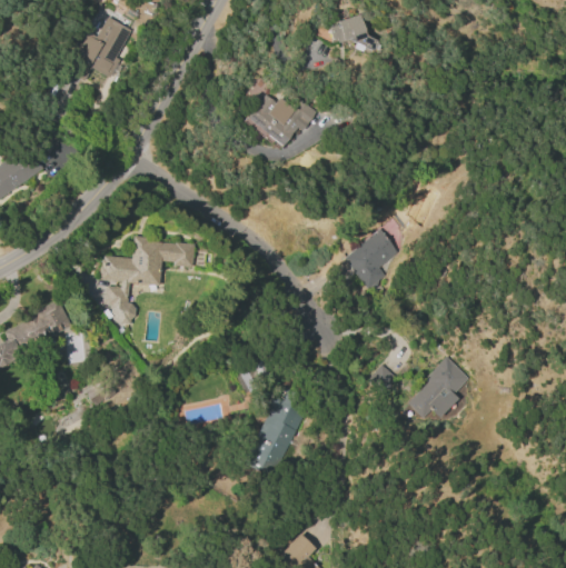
[(330,29),(335,46),(356,39),(359,51),(376,48),(374,38),(368,40),(360,15),(336,21),(337,27),(330,29)]
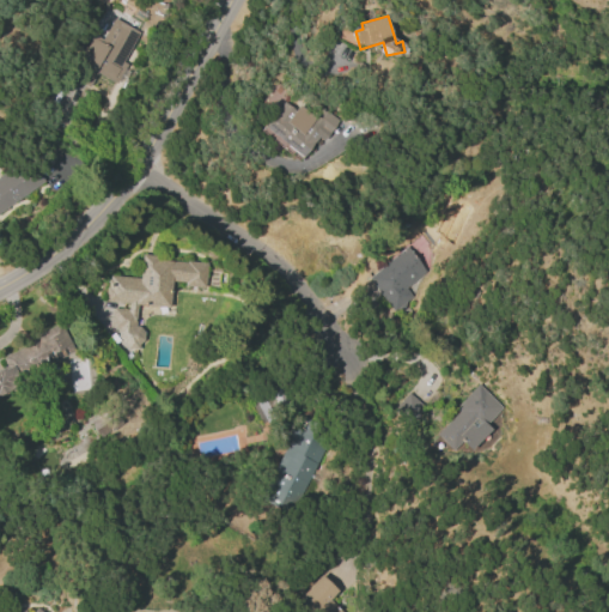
[(73,79),(93,89),(99,74),(121,84),(144,31),(115,19),(107,40),(93,34),(73,79)]
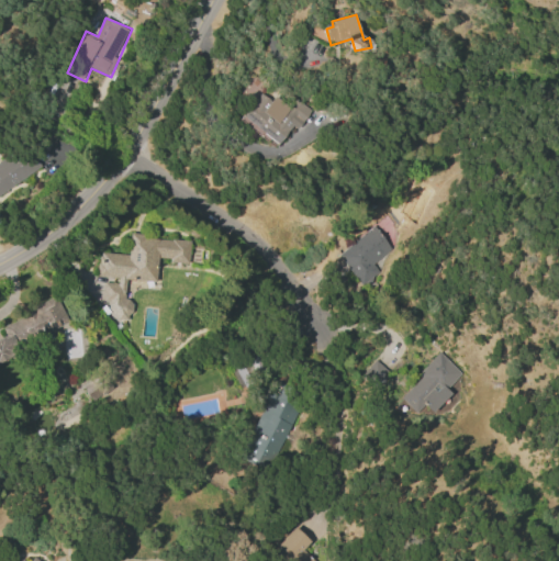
[(298,120),(303,124),(313,111),(294,97),(278,119),(269,112),(276,104),(261,93),(241,121),(277,148),(298,120)]
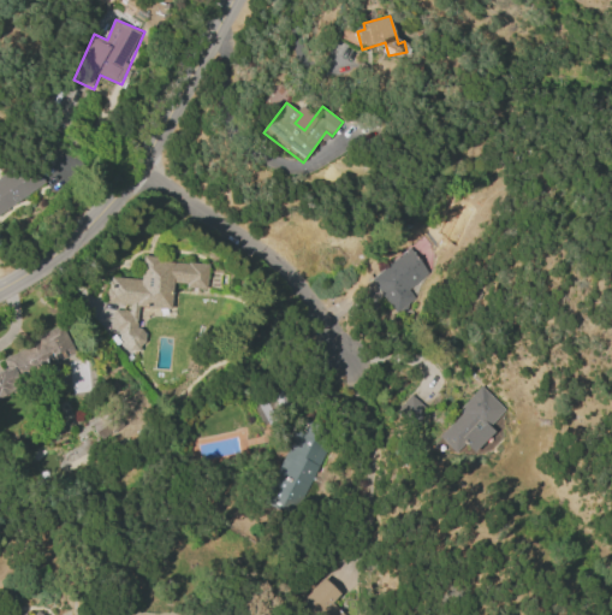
[(0,181),(0,216),(47,184),(31,160),(0,181)]
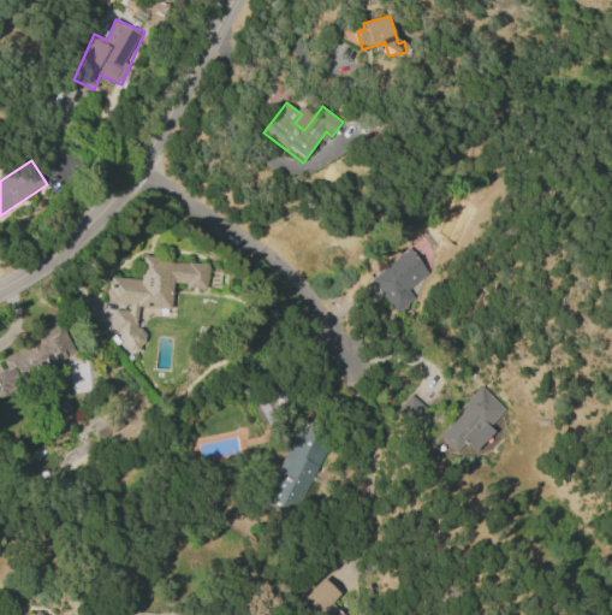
[(372,279),(397,312),(438,281),(428,267),(441,256),(426,237),(372,279)]
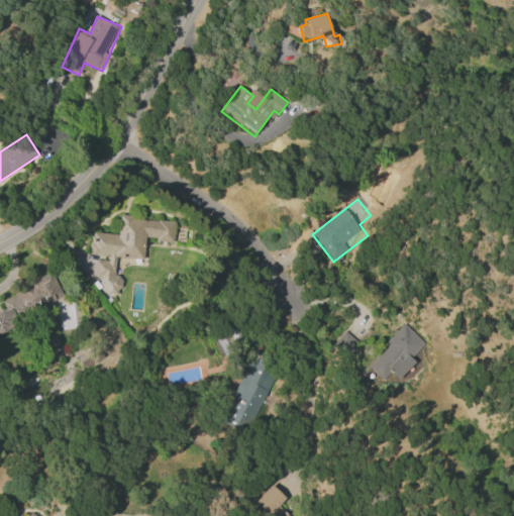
[(177,222),(121,217),(119,235),(93,232),(90,256),(97,258),(96,278),(102,278),(101,290),(123,292),(124,276),(116,275),(118,259),(145,261),(147,239),(175,241),(177,222)]
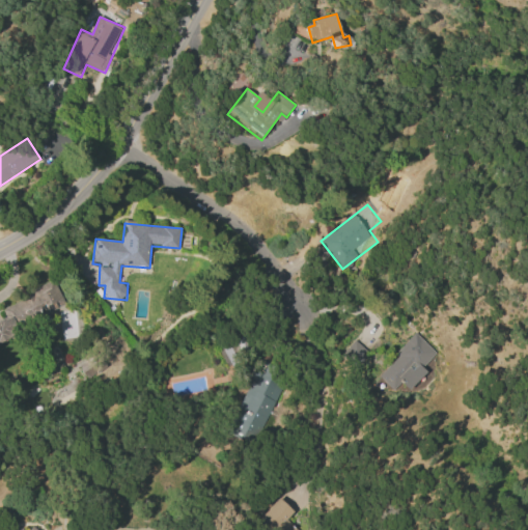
[(0,322),(0,345),(2,344),(0,340),(0,335),(66,307),(56,284),(2,307),(7,319),(0,322)]
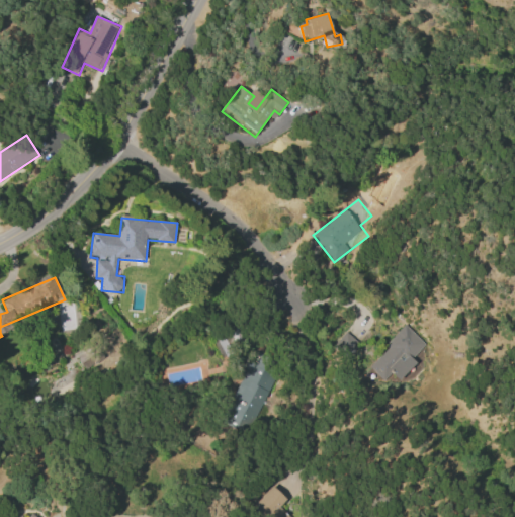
[(431,348),(408,326),(369,365),(385,381),(393,373),(400,379),(431,348)]
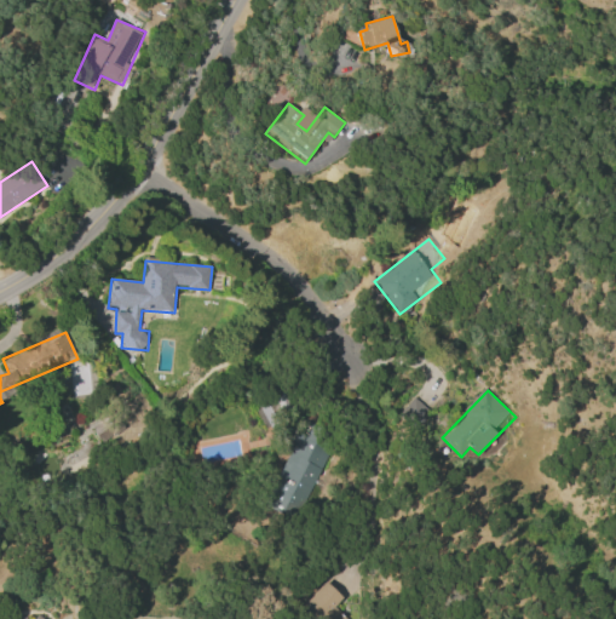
[(433,413),(415,397),(401,416),(419,430),(433,413)]
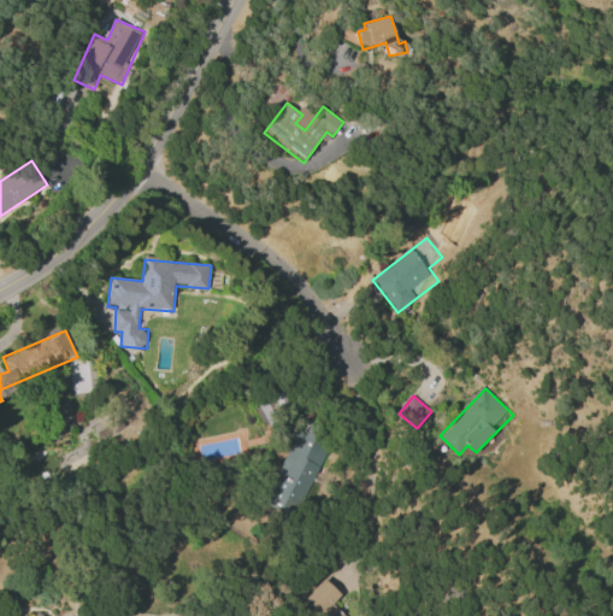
[(117,415),(93,421),(98,439),(122,433),(117,415)]
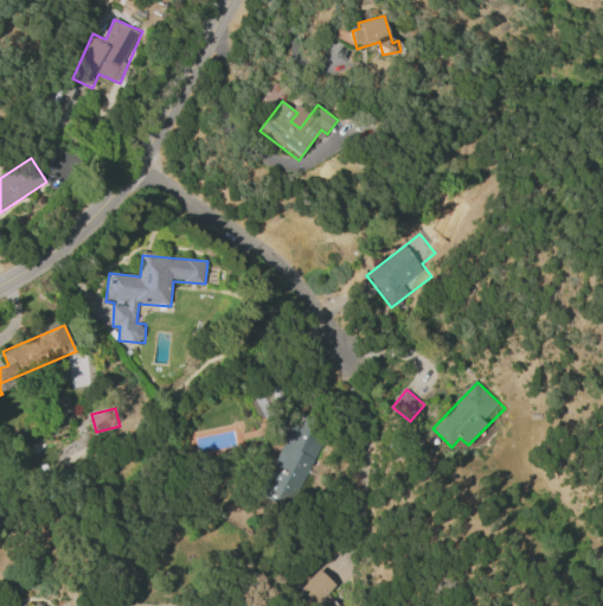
[(268,488),(301,501),(326,437),(293,423),(268,488)]
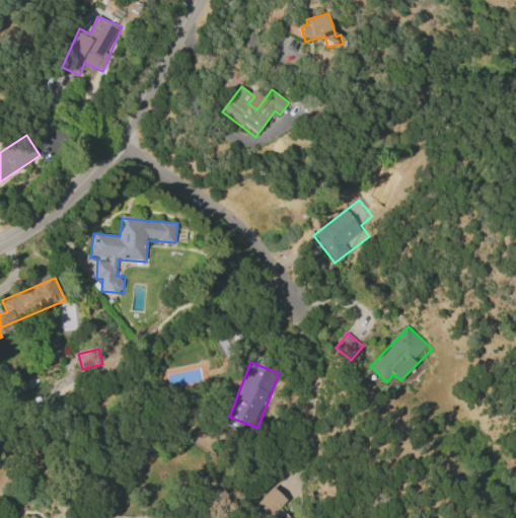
[(288,501),(274,487),(251,510),(260,517),(291,517),(281,508),(288,501)]
